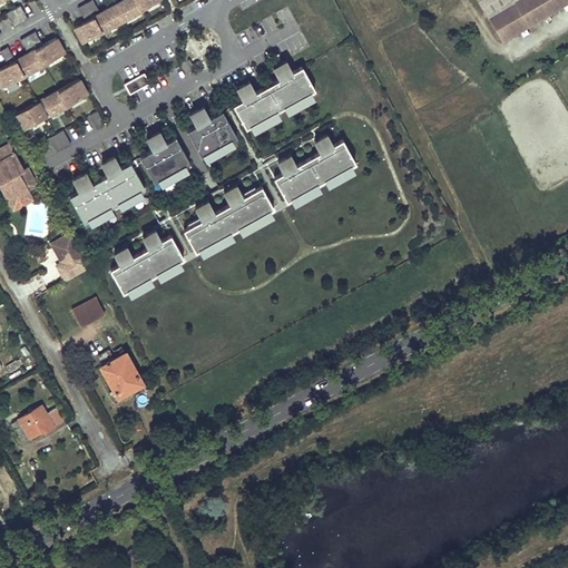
[(87,23),(76,29),(85,45),(103,35),(123,23),(144,11),(163,1),(162,0),(127,0),(128,0),(115,8),(101,15),(94,2),(87,6),(79,10),(87,23)]
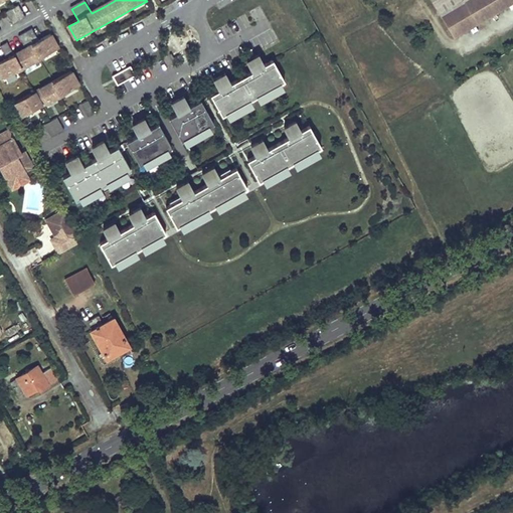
[(432,0),(442,17),(466,4),(472,0),(432,0)]
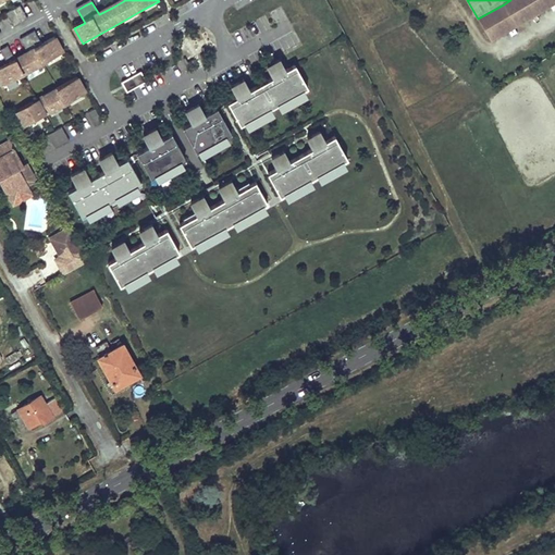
[(516,26),(554,4),(554,0),(510,0),(504,4),(516,26)]
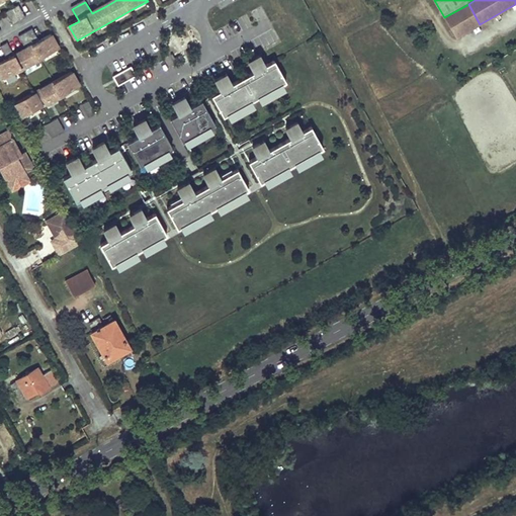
[(468,4),(444,17),(455,38),(480,24),(468,4)]
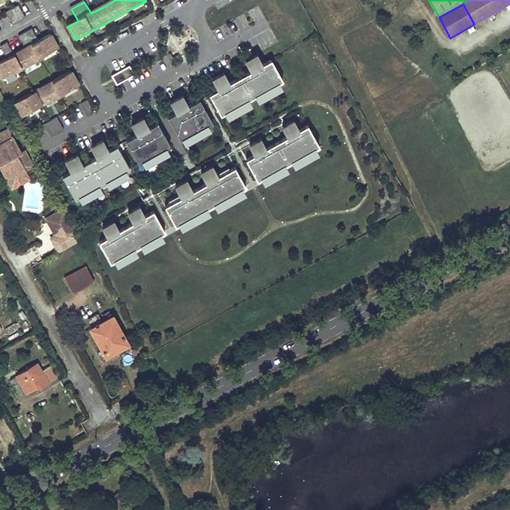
[(26,19),(19,7),(12,10),(20,23),(26,19)]
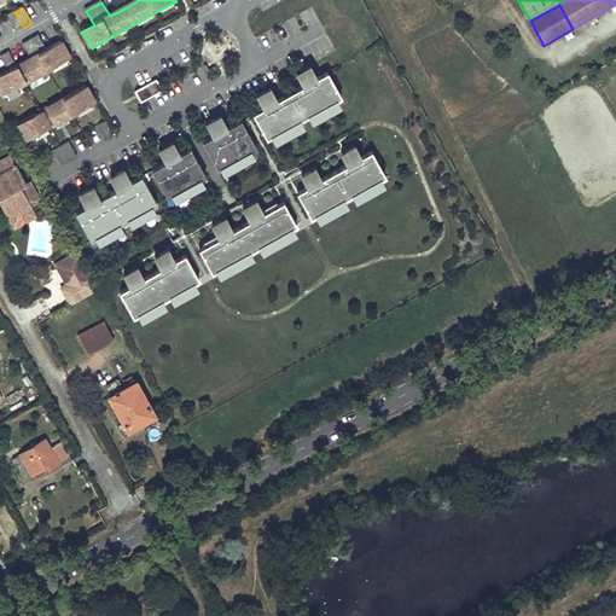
[(24,28),(15,12),(7,17),(16,32),(24,28)]
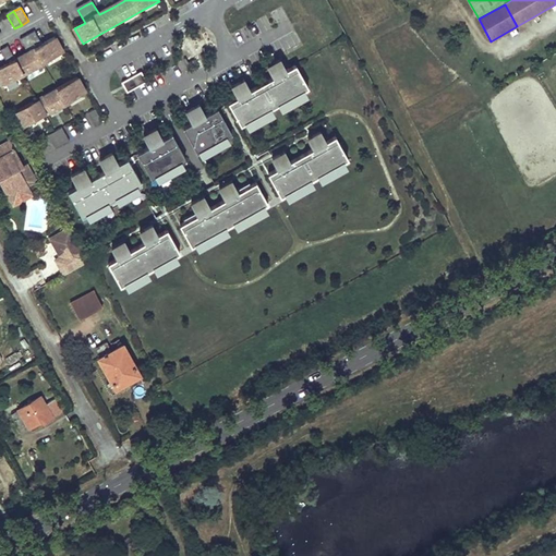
[(15,61),(8,48),(1,52),(8,65),(0,69),(0,80),(3,87),(23,76),(44,65),(64,53),(56,38),(43,46),(35,33),(28,37),(22,40),(28,53),(15,61)]
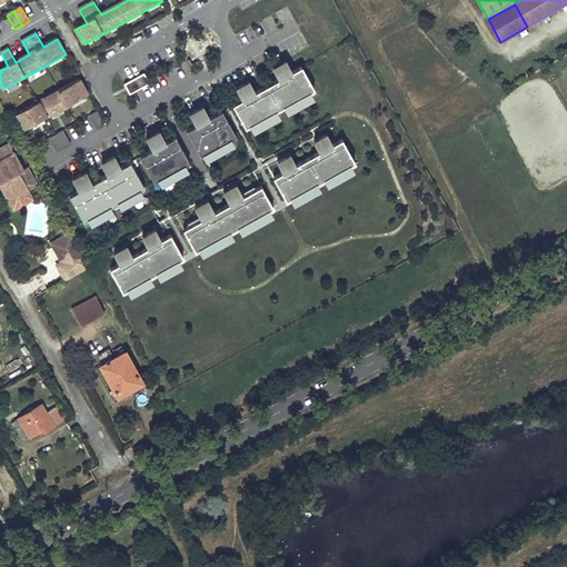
[(250,83),(238,90),(244,101),(234,107),(247,130),(251,127),(277,112),(285,108),(311,93),(316,91),(302,68),(294,75),(287,62),(275,70),(280,81),(257,95),(250,83)]
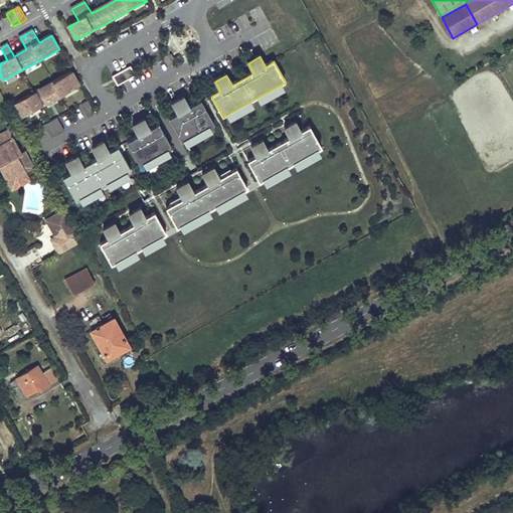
[(137,76),(132,67),(115,77),(120,87),(137,76)]
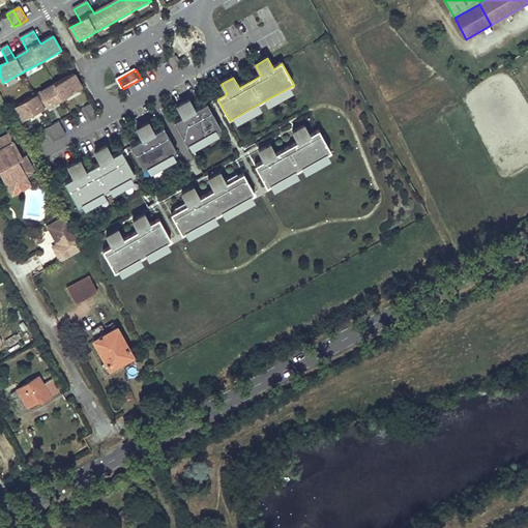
[(36,96),(16,108),(23,122),(44,111),(62,100),(82,90),(74,76),(55,86),(36,96)]
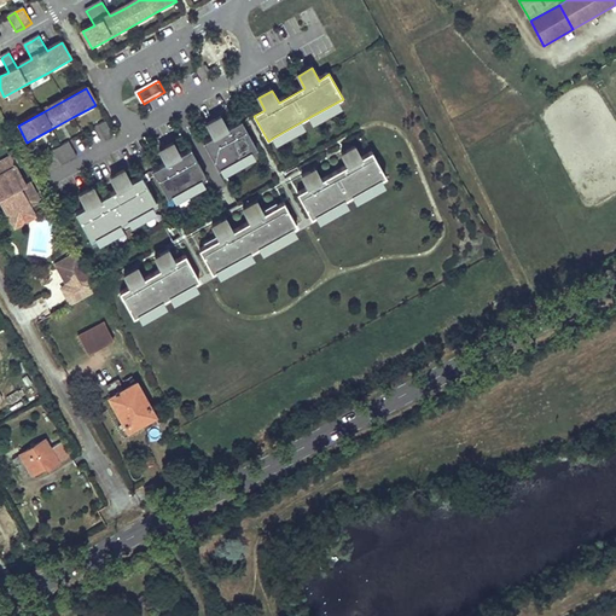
[(313,123),(342,108),(338,102),(309,117),(313,123)]
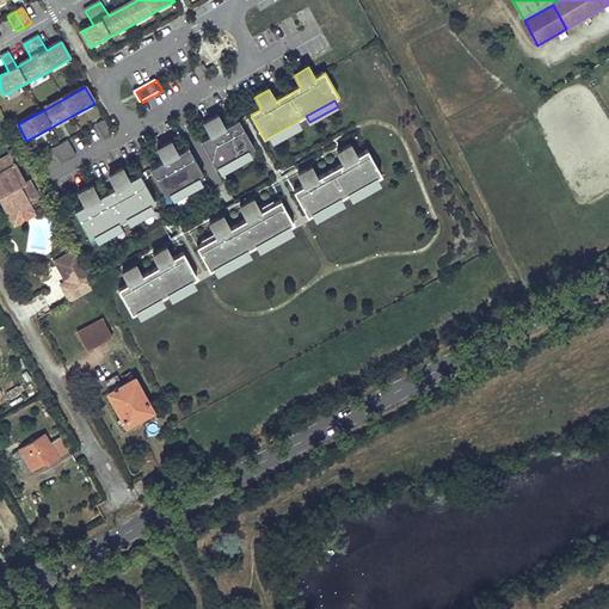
[(254,149),(253,146),(239,122),(226,129),(220,117),(205,125),(211,137),(202,142),(217,170),(220,168),(254,149)]
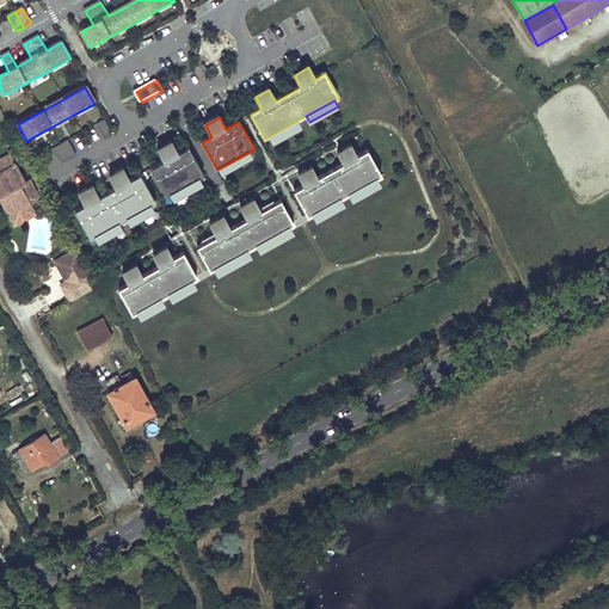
[(274,142),(301,127),(297,121),(270,136),(274,142)]
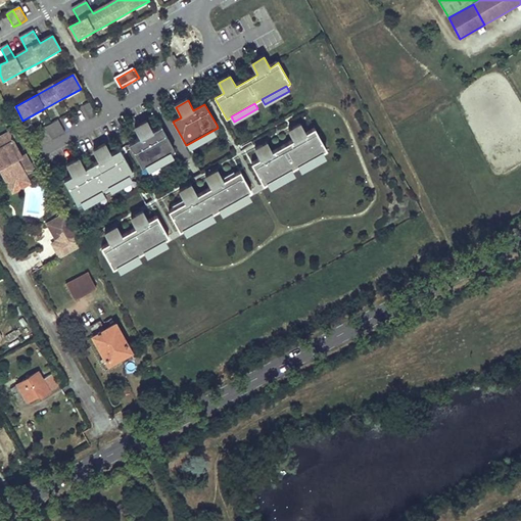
[(96,117),(89,104),(83,108),(90,122),(96,117)]
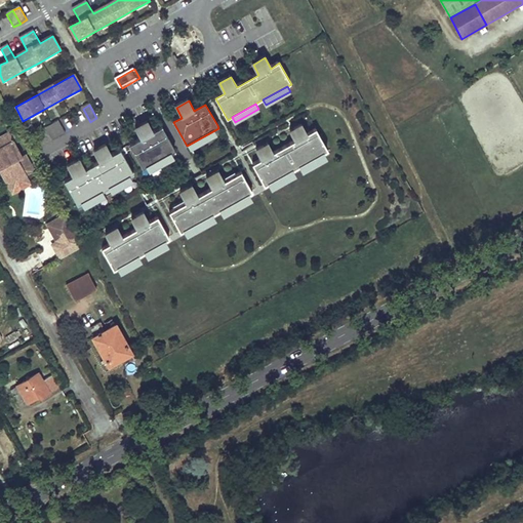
[(58,122),(52,126),(59,139),(66,135),(58,122)]
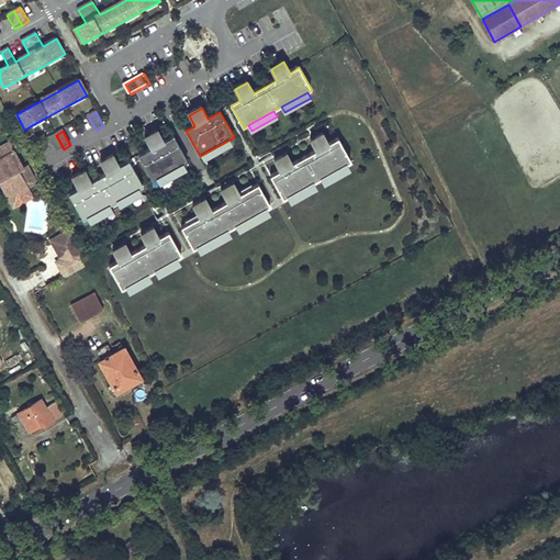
[(188,164),(174,137),(160,145),(158,142),(160,140),(161,137),(160,136),(158,132),(145,138),(152,150),(140,157),(154,182),(185,165),(188,164)]
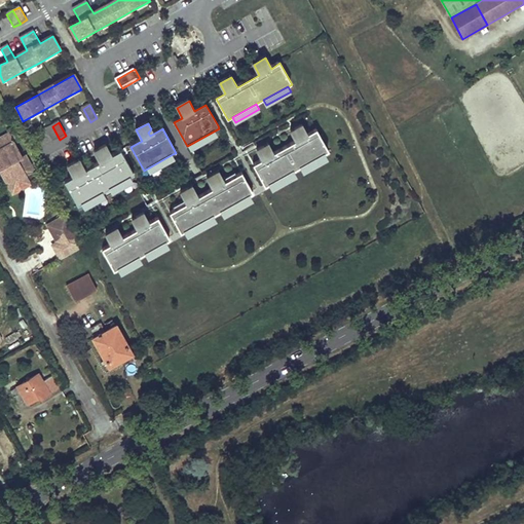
[(325,154),(329,151),(317,129),(308,135),(303,125),(291,132),(297,142),(274,154),(269,144),(257,151),(262,160),(254,165),(266,187),(269,185),(294,172),(301,167),(325,154)]
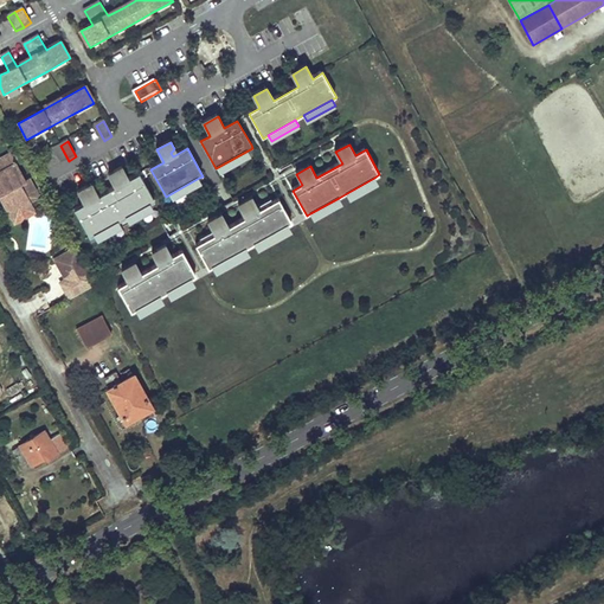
[(60,146),(53,149),(62,165),(69,161),(60,146)]
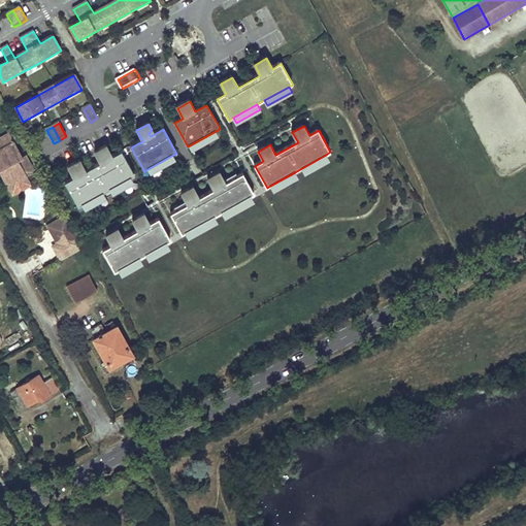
[(192,151),(218,136),(216,131),(190,145),(192,151)]
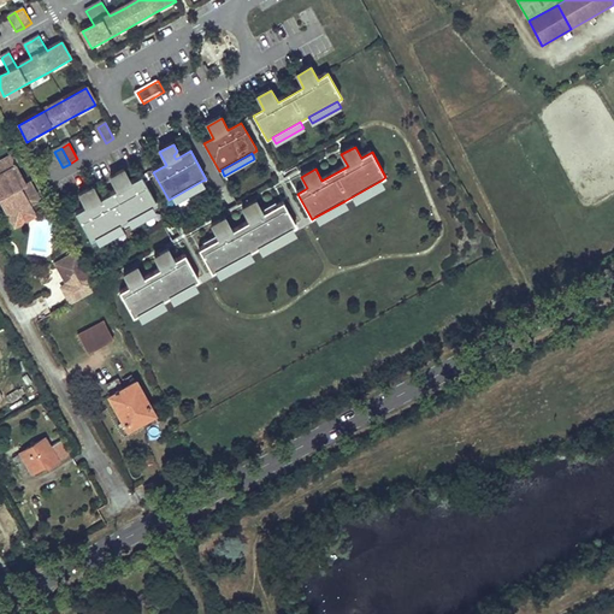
[(28,187),(15,160),(0,166),(0,194),(3,199),(0,199),(0,201),(10,219),(33,208),(23,189),(28,187)]
